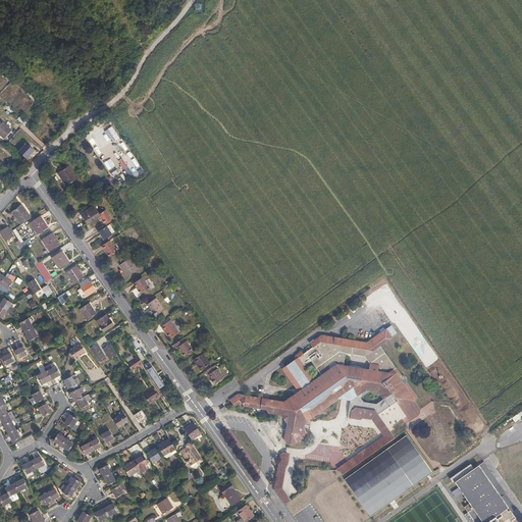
[(10,131),(2,122),(0,123),(0,128),(0,129),(2,132),(0,134),(0,135),(3,139),(10,131)]
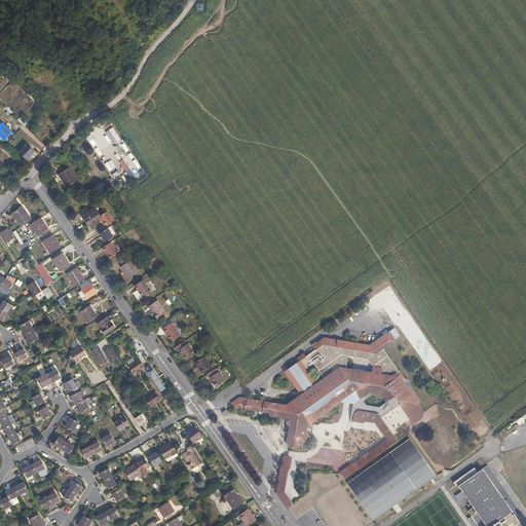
[(115,142),(120,140),(113,126),(108,129),(115,142)]
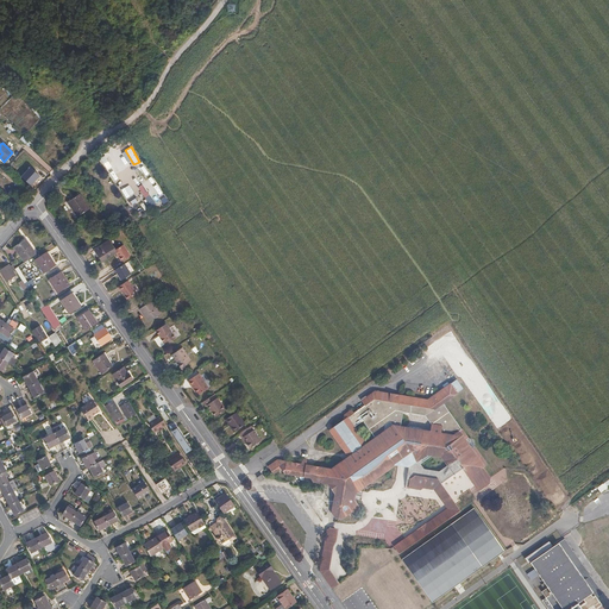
[(112,161),(104,163),(107,171),(114,168),(112,161)]
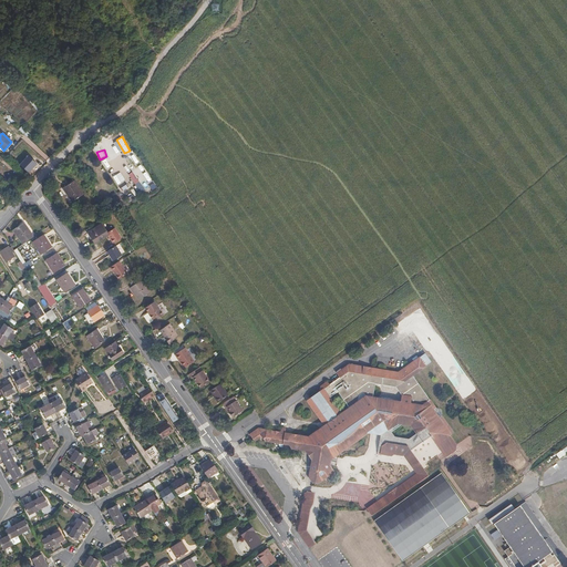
[(29,156),(20,165),(29,173),(38,164),(29,156)]
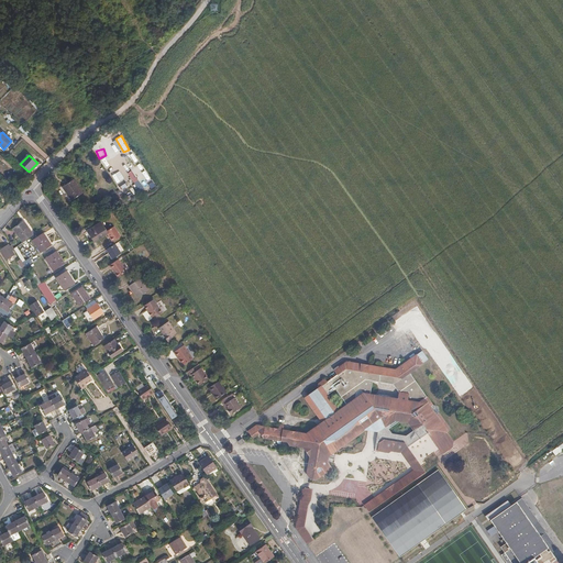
[(132,170),(128,173),(136,188),(140,186),(132,170)]
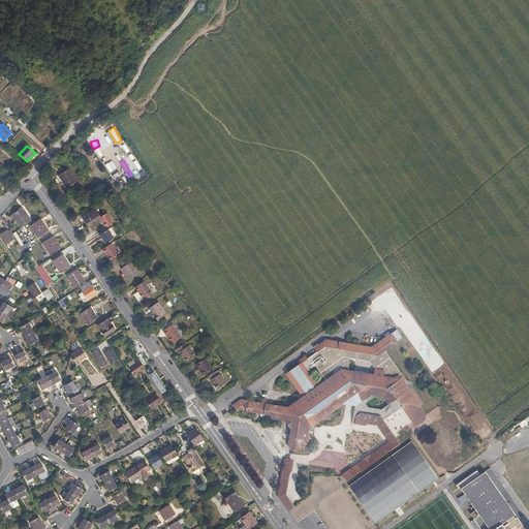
[(110,174),(117,169),(113,162),(105,166),(110,174)]
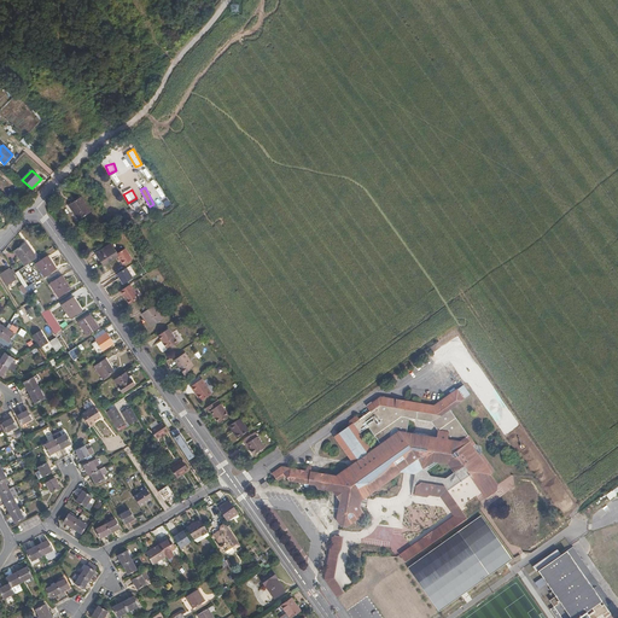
[(85,204),(73,213),(82,227),(94,217),(85,204)]
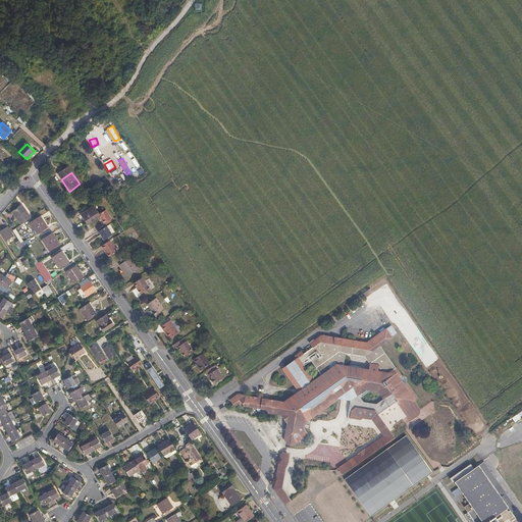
[(12,212),(21,225),(32,218),(27,211),(25,212),(21,205),(12,212)]
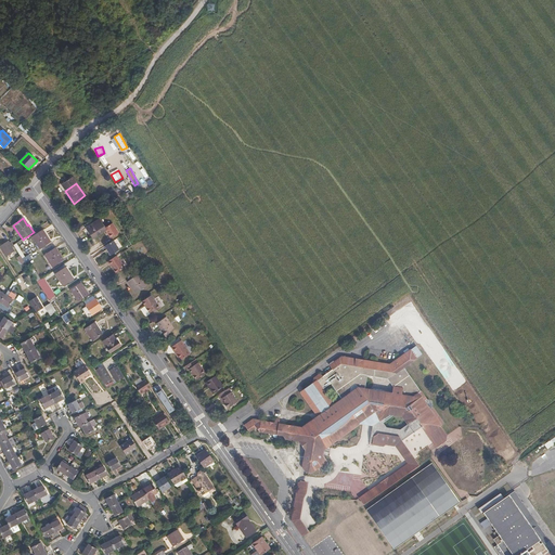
[(102,237),(95,228),(82,236),(89,246),(102,237)]
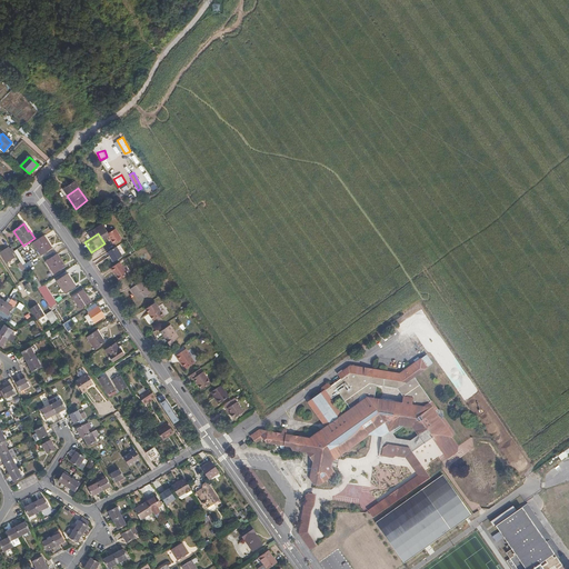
[(52,249),(45,237),(33,245),(41,256),(52,249)]
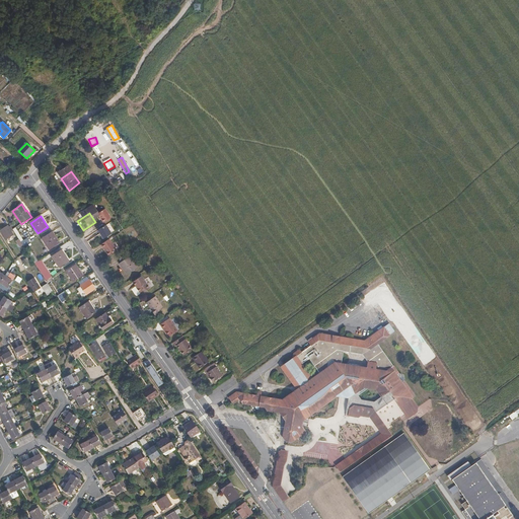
[(106,225),(98,230),(103,239),(112,234),(106,225)]
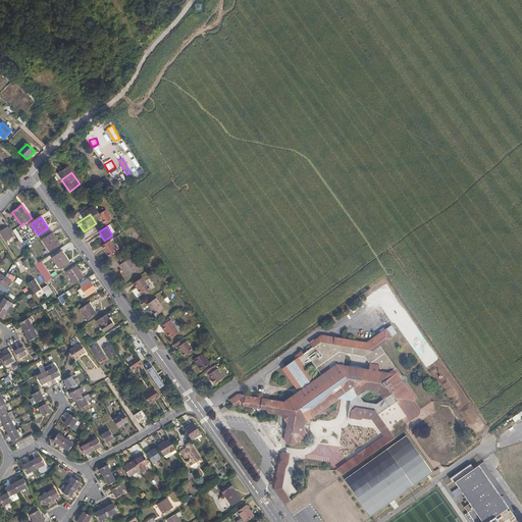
[(13,237),(8,227),(1,231),(6,241),(13,237)]
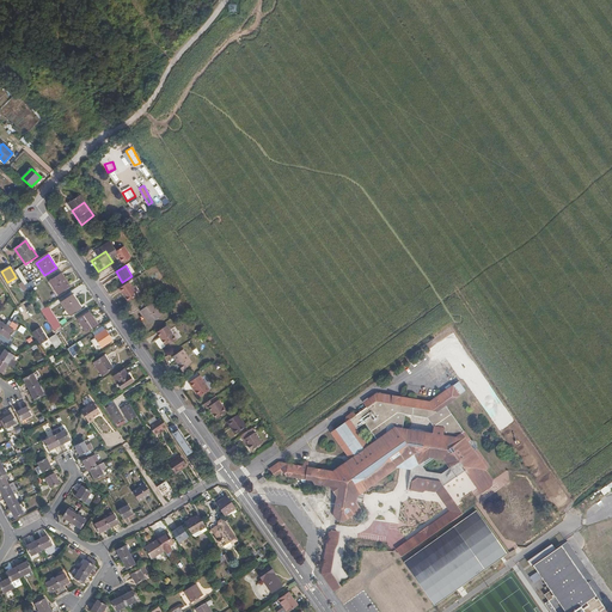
[(71,287),(61,274),(50,282),(59,294),(71,287)]
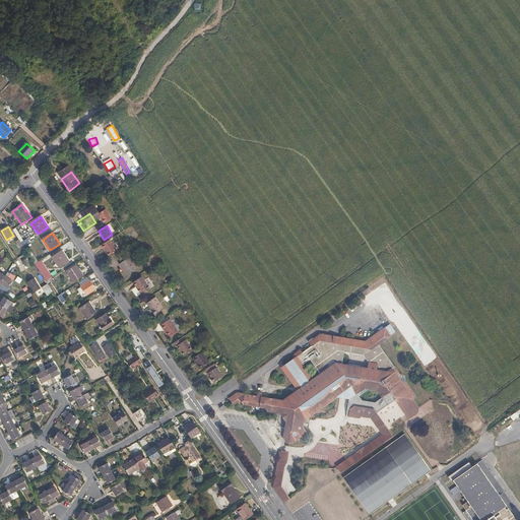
[(110,240),(102,245),(109,256),(117,251),(110,240)]
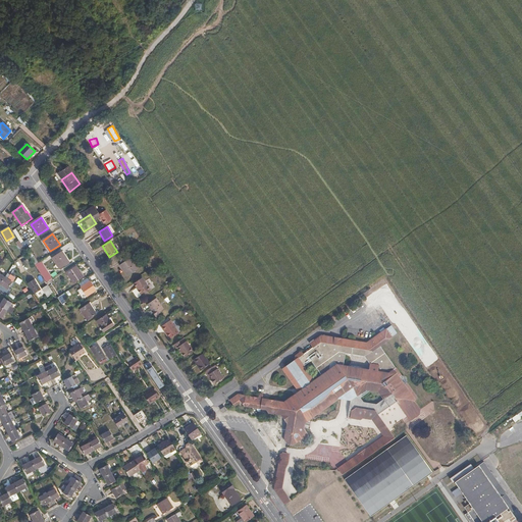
[(69,263),(62,252),(52,259),(59,270),(69,263)]
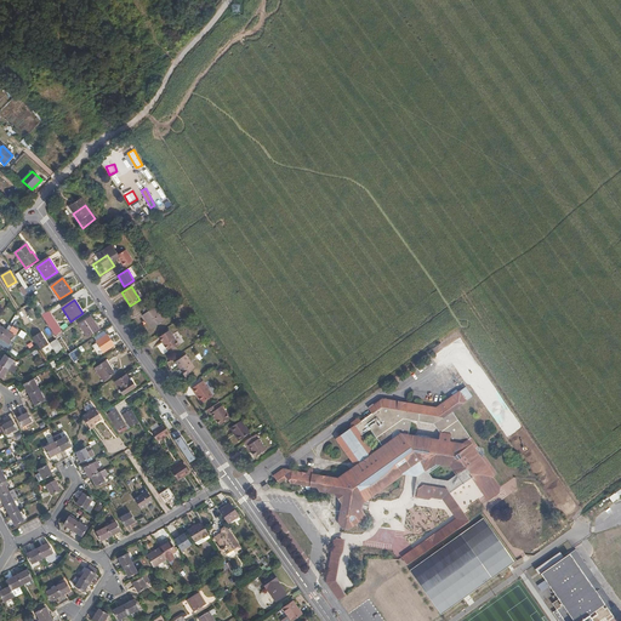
[(41,314),(45,312),(38,301),(33,303),(41,314)]
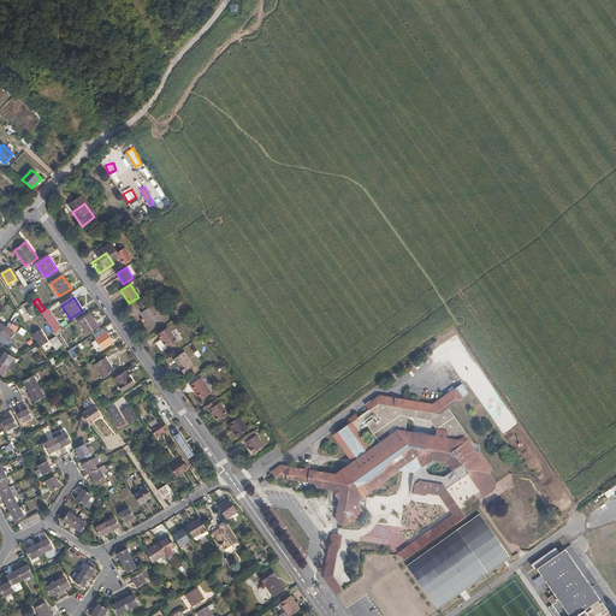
[(150,303),(142,309),(144,313),(143,314),(153,327),(164,319),(154,307),(153,307),(150,303)]
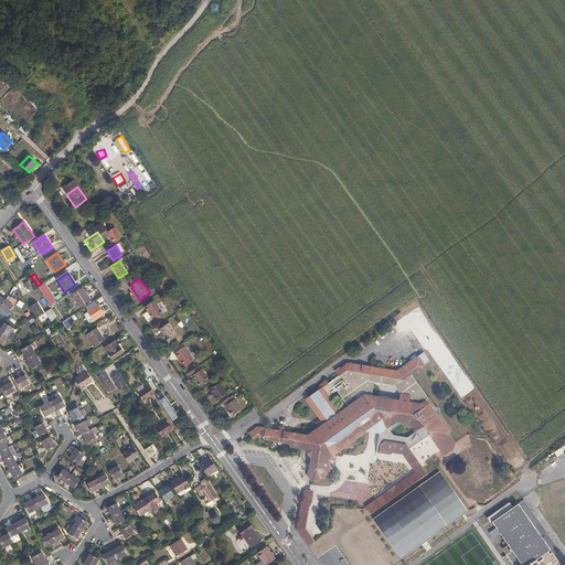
[(50,305),(56,301),(44,283),(38,287),(50,305)]
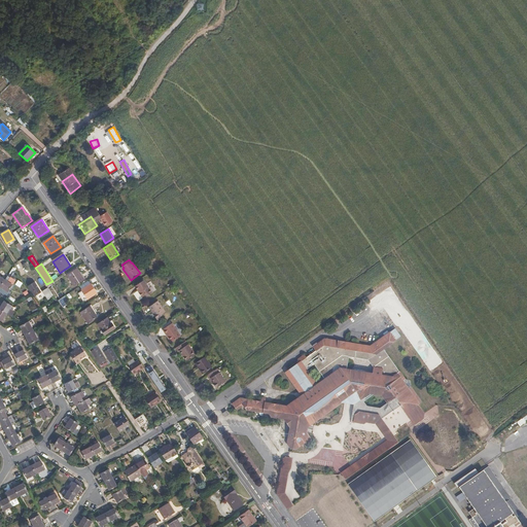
[(84,281),(77,270),(68,276),(74,287),(84,281)]
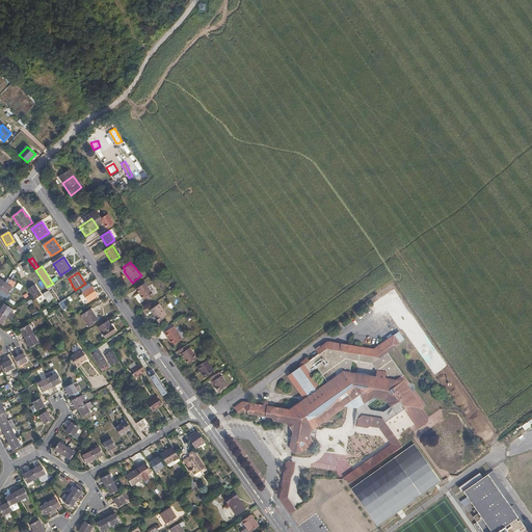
[(12,287),(5,282),(1,289),(8,293),(12,287)]
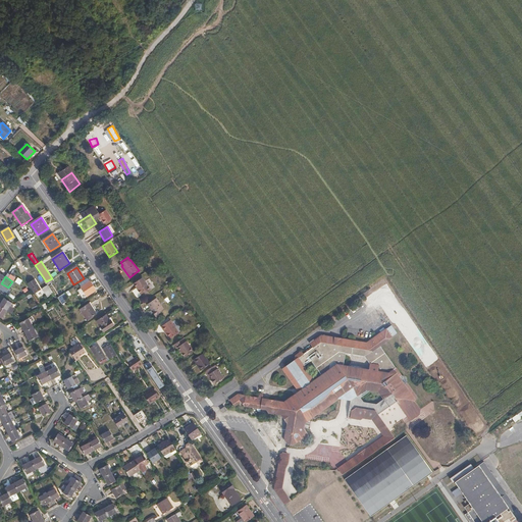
[(145,278),(136,284),(143,295),(146,292),(149,293),(153,290),(145,278)]
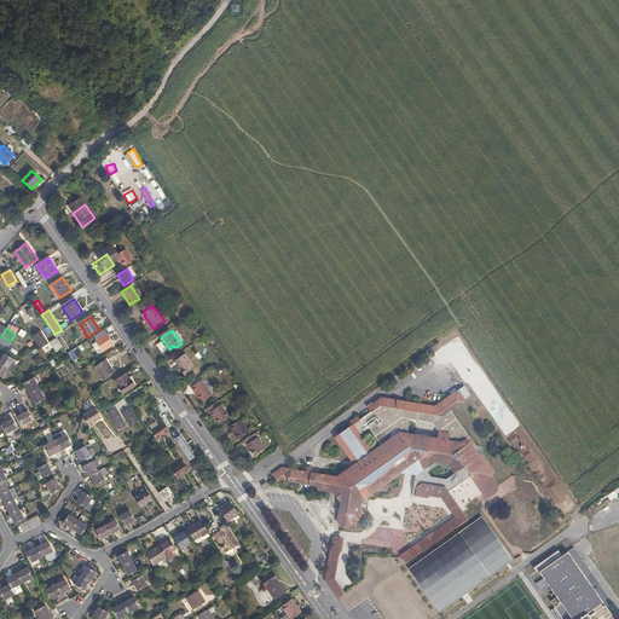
[(50,342),(44,331),(35,336),(42,347),(50,342)]
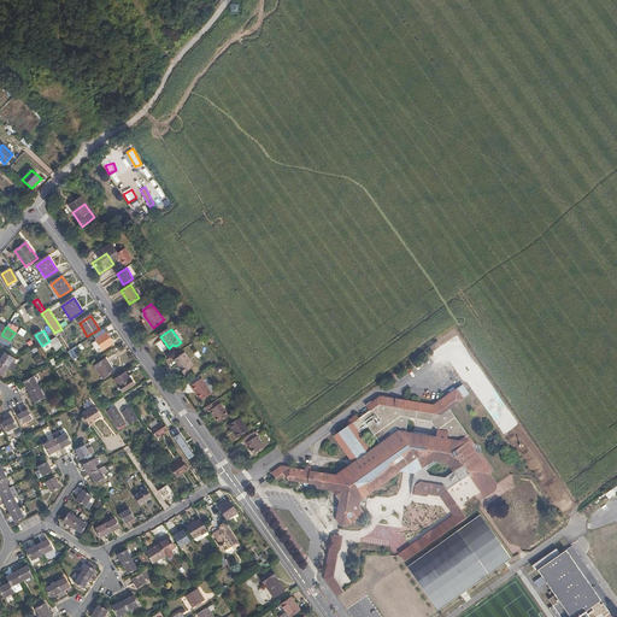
[(112,345),(106,335),(95,341),(101,351),(112,345)]
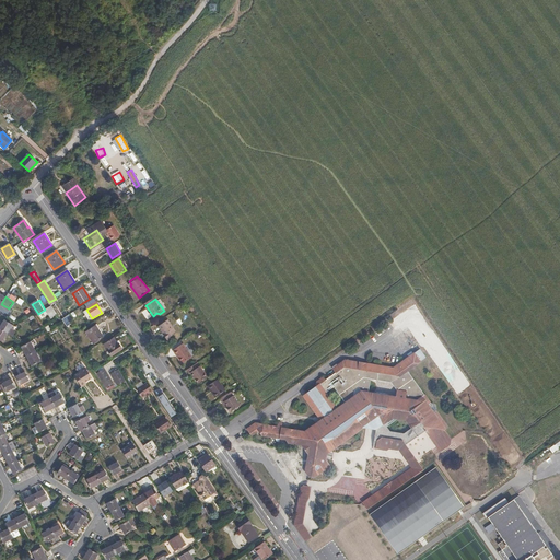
[(162,327),(170,338),(181,330),(172,318),(162,327)]
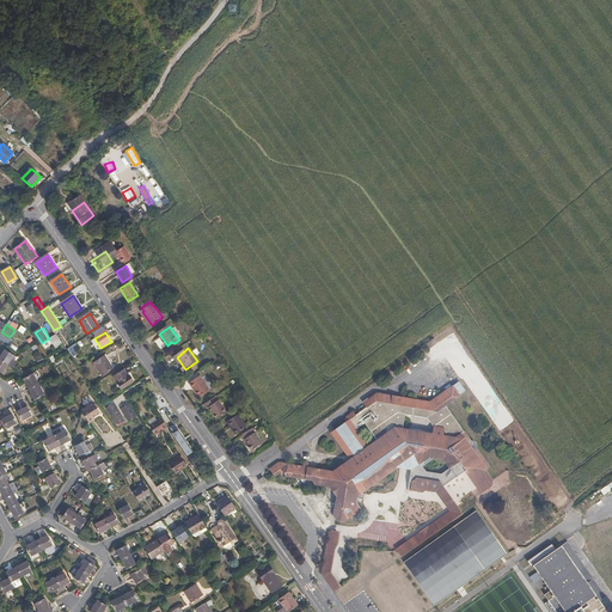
[(1,357),(8,362),(14,354),(6,349),(1,357)]
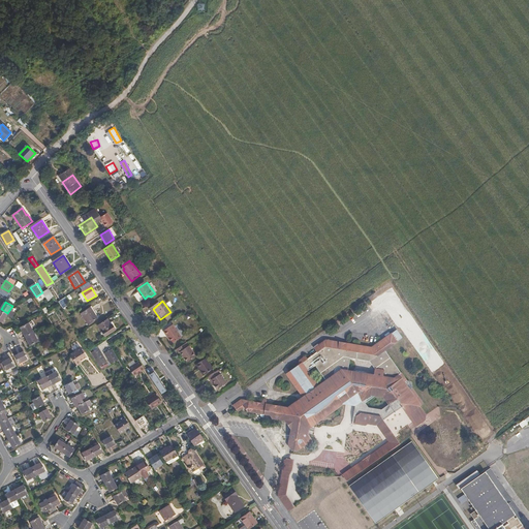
[(97,319),(90,309),(82,314),(88,325),(97,319)]
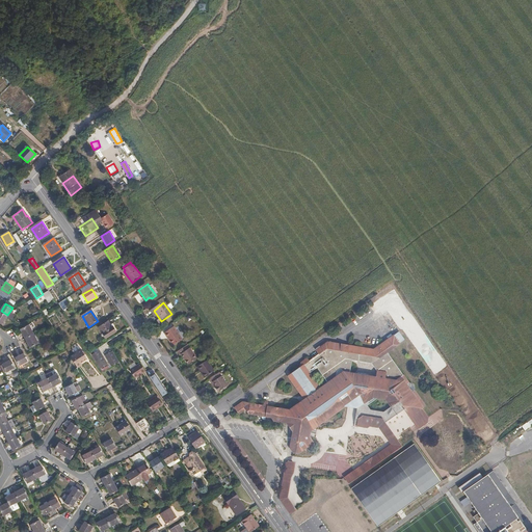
[(111,328),(107,323),(99,328),(105,340),(115,333),(112,327),(111,328)]
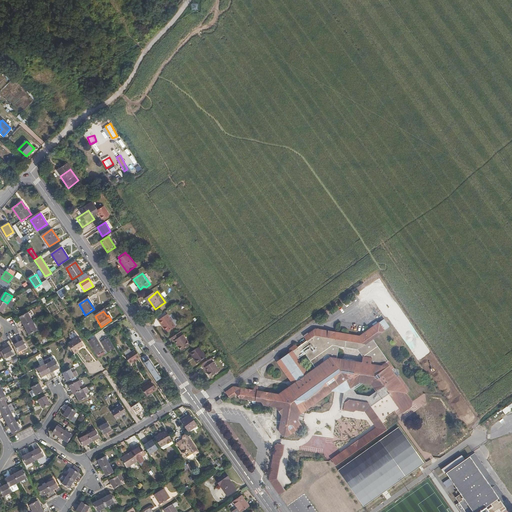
[(25,324),(32,320),(28,312),(21,315),(25,324)]
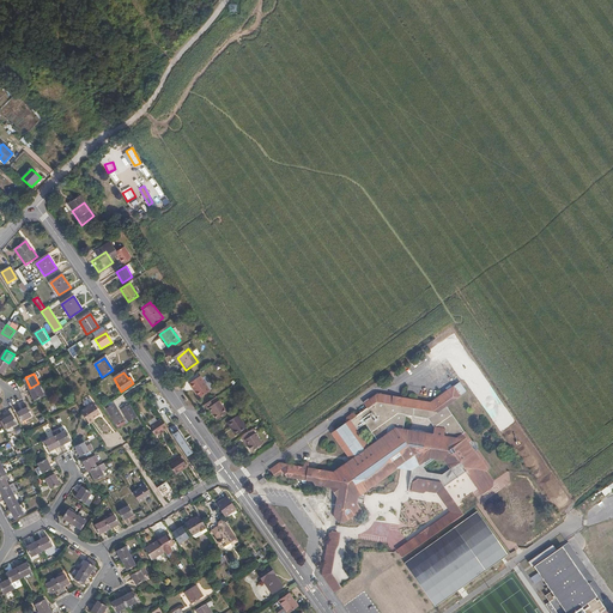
[(205,375),(193,383),(198,389),(196,390),(202,398),(216,388),(205,375)]
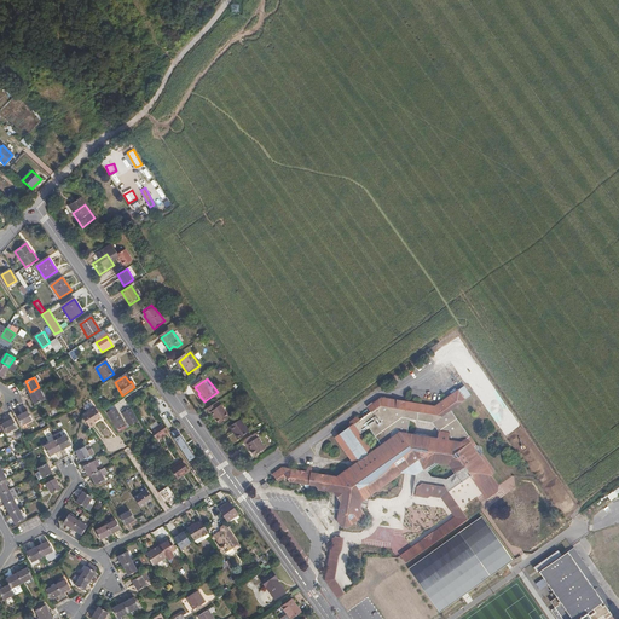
[(369,415),(365,417),(359,416),(354,420),(353,427),(347,431),(383,484),(385,479),(389,480),(393,478),(393,473),(398,475),(403,470),(406,472),(420,475),(418,489),(417,495),(423,496),(434,498),(434,497),(446,499),(453,495),(470,482),(479,476),(486,487),(485,493),(491,502),(501,496),(502,485),(493,474),(498,470),(485,452),(485,449),(482,444),(480,444),(455,409),(475,394),(469,386),(438,406),(386,398),(380,401),(380,408),(369,415)]
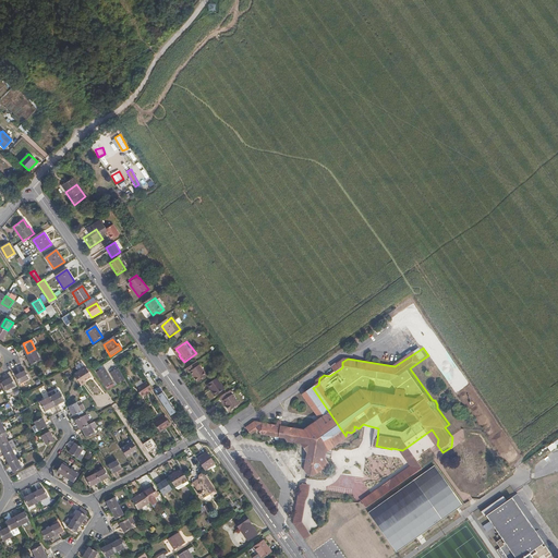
[(40,359),(35,349),(27,353),(33,363),(40,359)]
